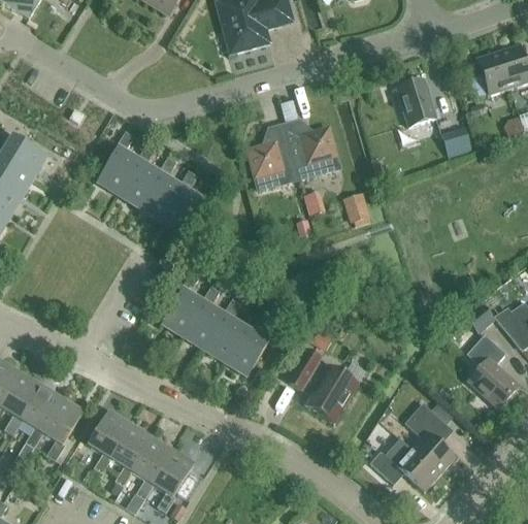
[(0,0),(0,1),(28,19),(39,0),(0,0)]
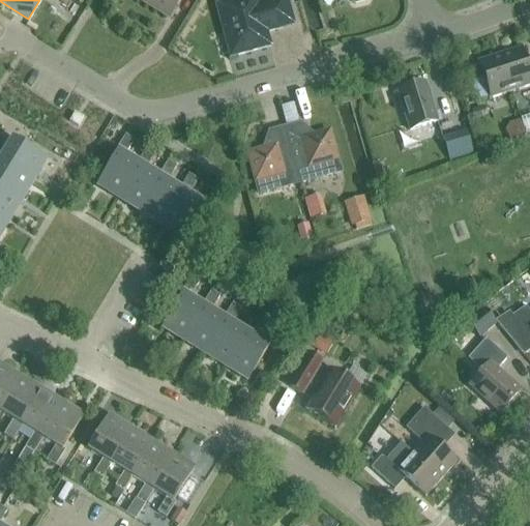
[(146,0),(169,13),(177,0),(146,0)]
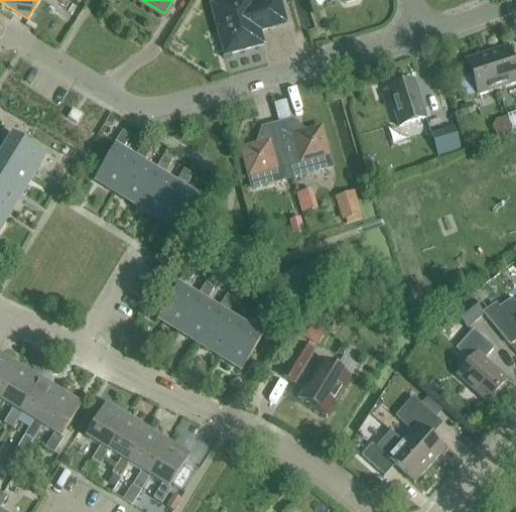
[(259,28),(286,21),(280,0),(217,0),(210,2),(224,52),(263,42),(259,28)]
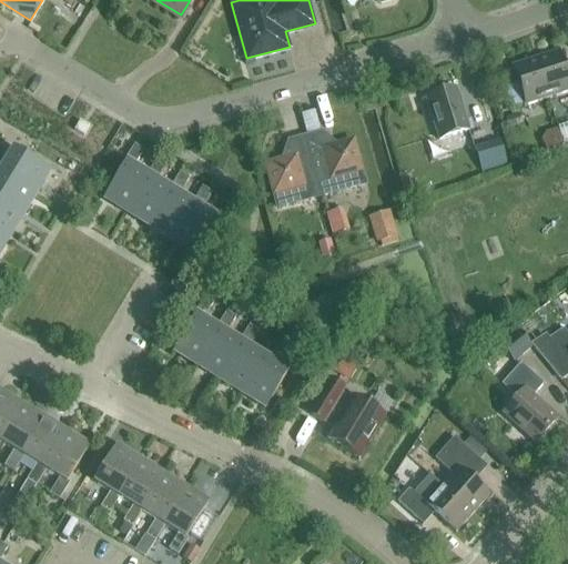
[(535,54),(548,96),(567,88),(567,73),(559,47),(535,54)]
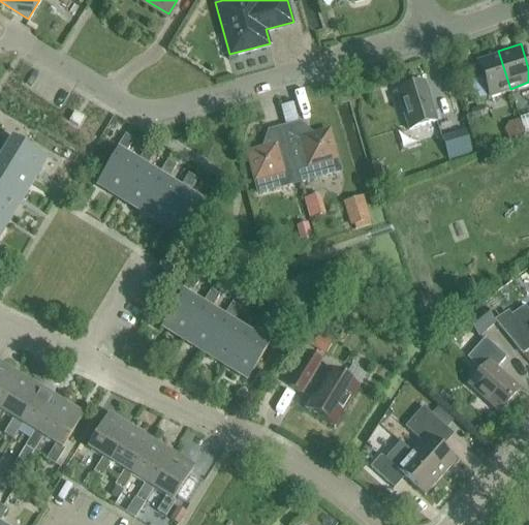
[(480,73),(488,93),(488,96),(510,89),(498,51),(475,58),(480,73)]
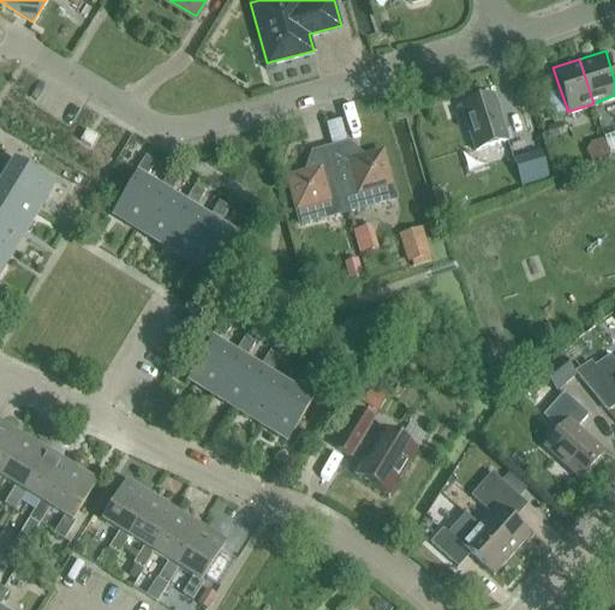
[(475,148),(507,137),(493,91),(460,102),(475,148)]
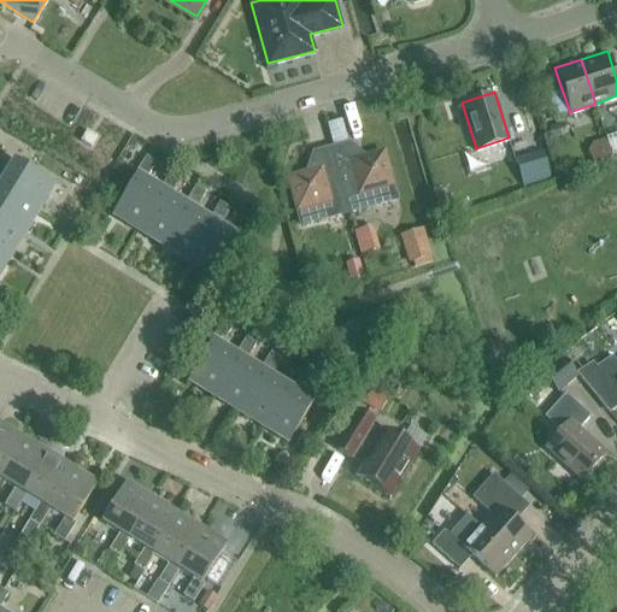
[(562,121),(548,124),(552,135),(565,131),(562,121)]
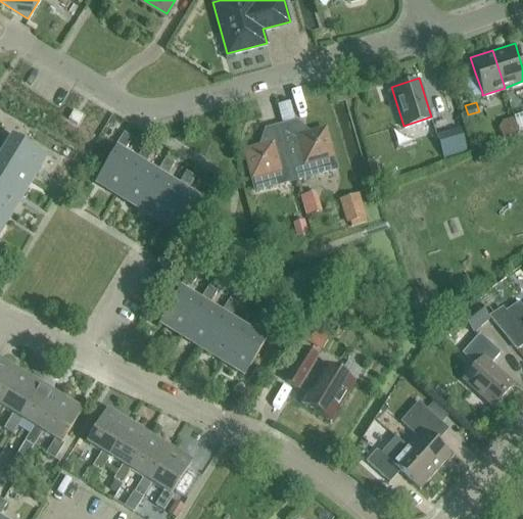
[(77,122),(82,112),(73,107),(67,116),(77,122)]
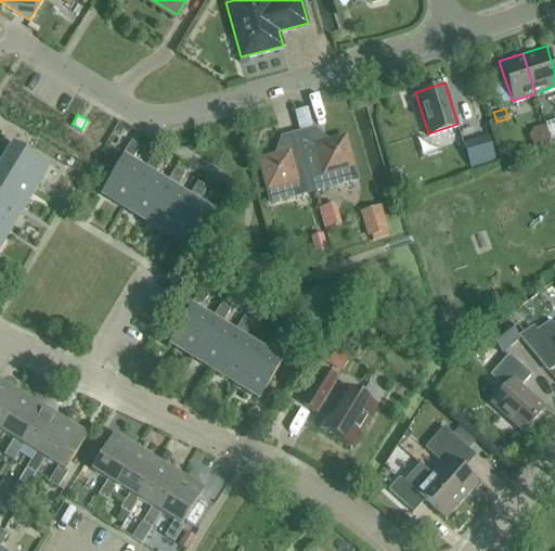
[(313,188),(356,177),(345,135),(317,142),(313,127),(298,131),(306,159),(313,188)]
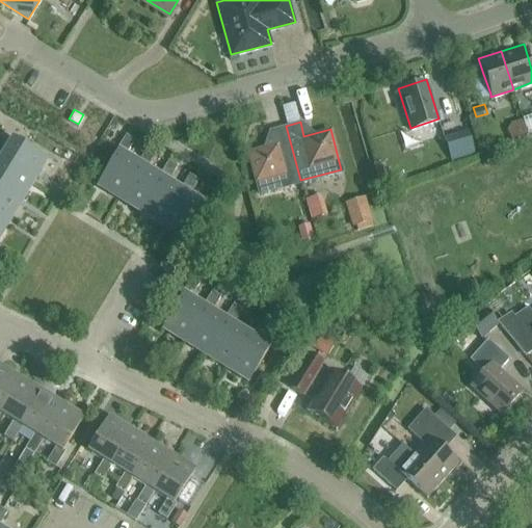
[(134,137),(138,129),(130,125),(126,132),(134,137)]
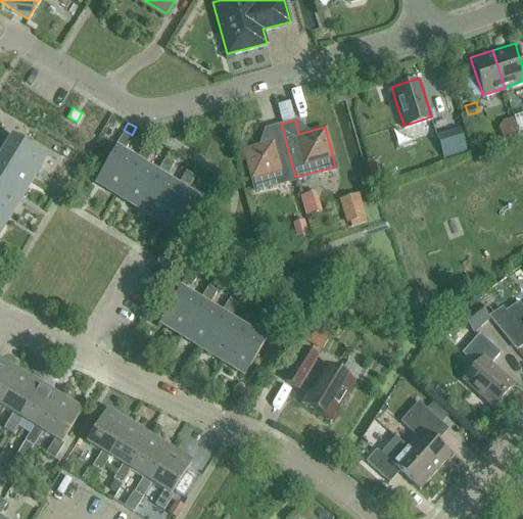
[(244,148),(254,188),(295,177),(288,150),(281,124),(267,128),(270,141),(244,148)]
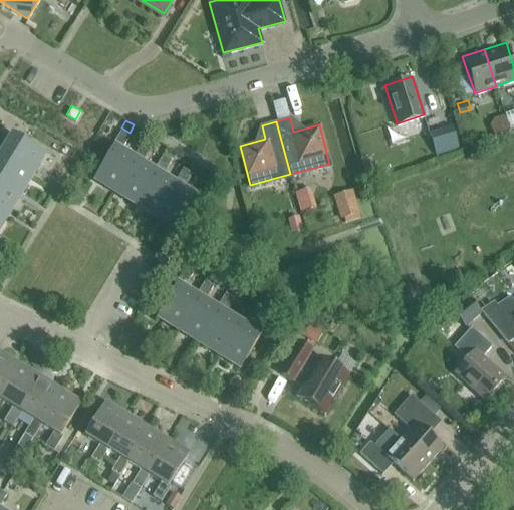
[(435,150),(458,143),(452,123),(429,131),(435,150)]
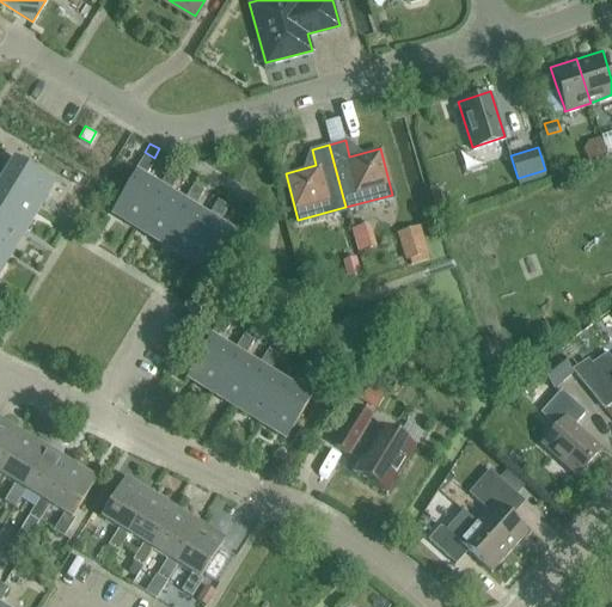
[(136,226),(171,169),(169,167),(158,184),(145,176),(154,159),(145,152),(133,170),(135,171),(111,210),(136,226)]
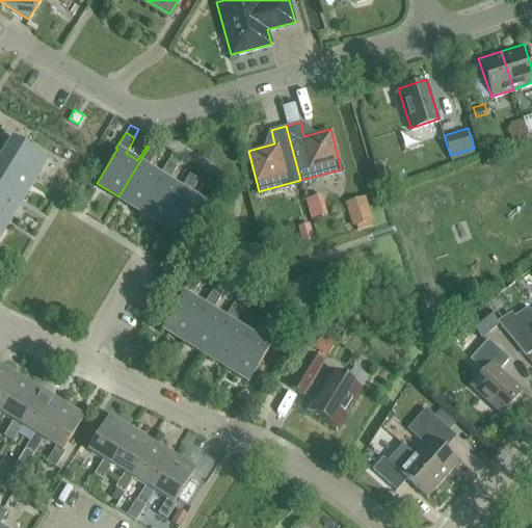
[(0,159),(33,179),(47,158),(11,136),(2,151),(0,150),(0,159)]
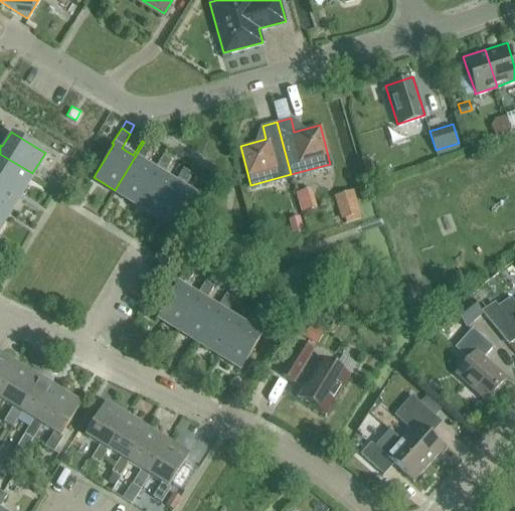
[(151,146),(144,142),(115,190),(135,203),(156,169),(154,168),(142,160),(151,146)]
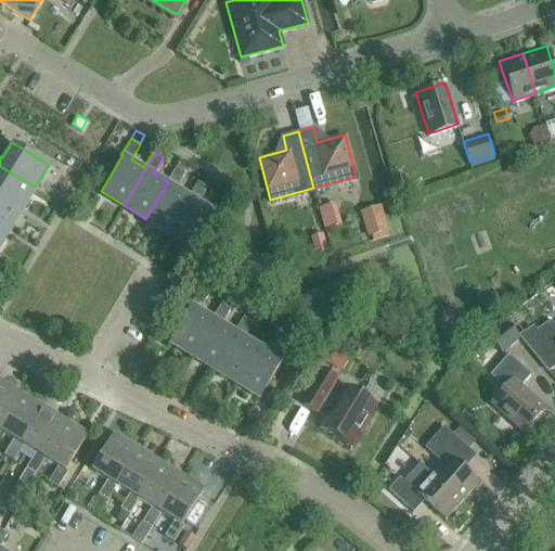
[(0,196),(21,209),(35,187),(0,166),(0,196)]
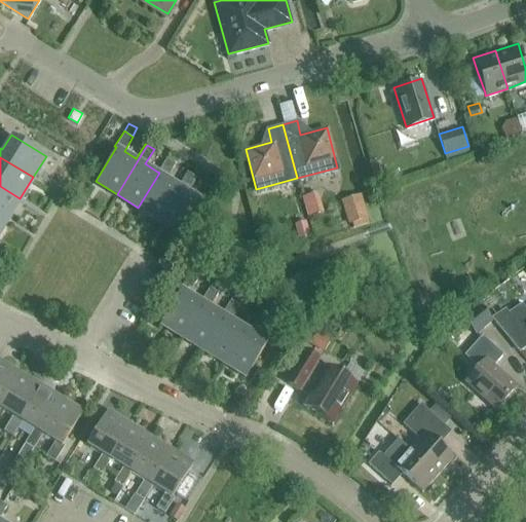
[(138,208),(159,220),(180,186),(178,184),(165,177),(175,162),(165,157),(157,172),(159,173),(138,208)]
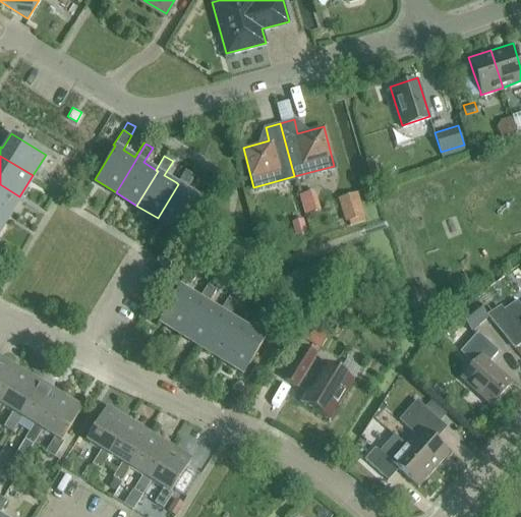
[(370,156),(364,158),(370,176),(377,174),(370,156)]
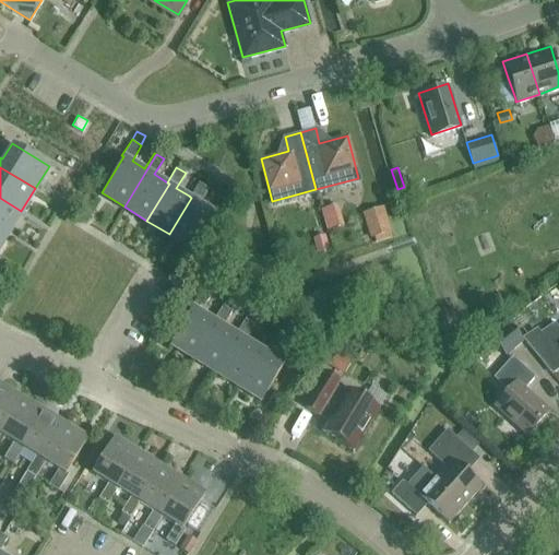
[(191,198),(169,234),(192,248),(214,212),(199,202),(207,187),(199,180),(189,196),(191,198)]
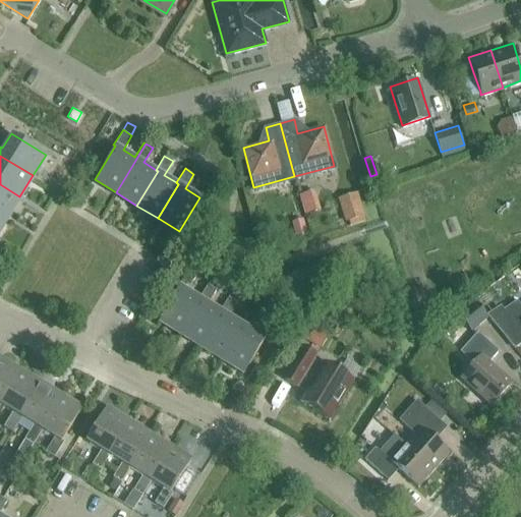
[(0,213),(7,217),(19,196),(0,184),(0,213)]
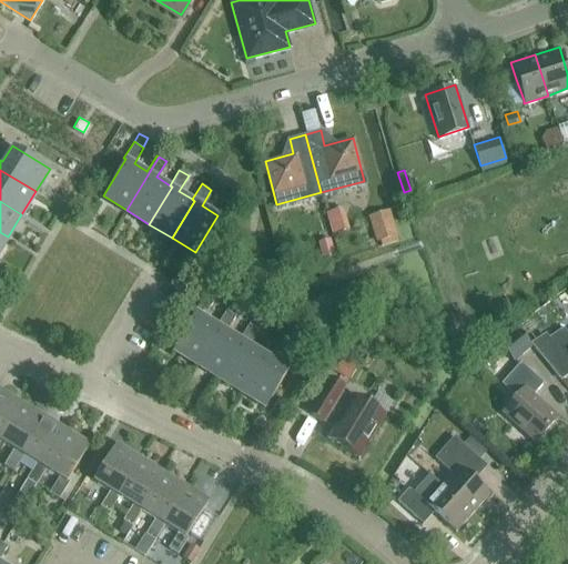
[(341,207),(326,211),(332,233),(347,229),(341,207)]
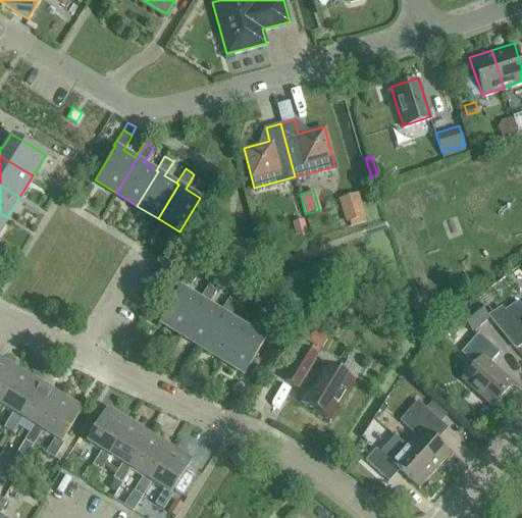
[(359,198),(344,203),(349,221),(350,221),(350,222),(351,225),(366,220),(365,217),(359,198)]
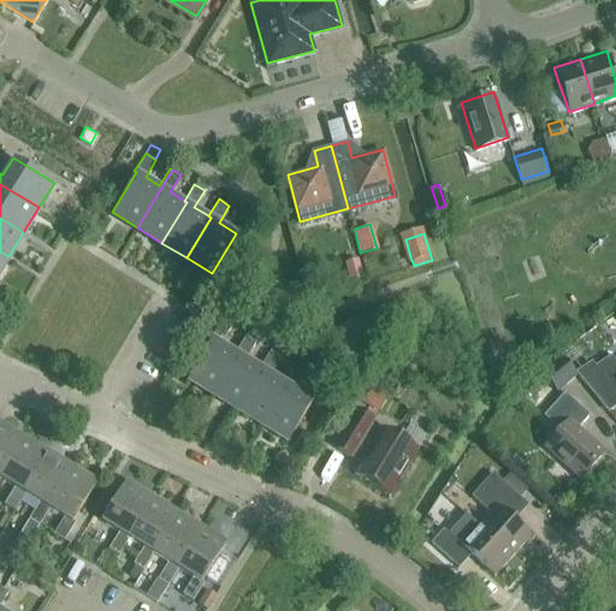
[(357,256),(345,260),(350,280),(362,277),(357,256)]
